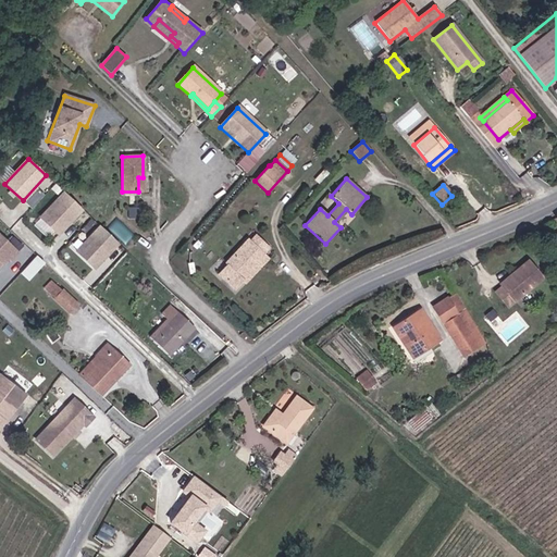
[(34,206),(44,194),(36,187),(26,199),(34,206)]
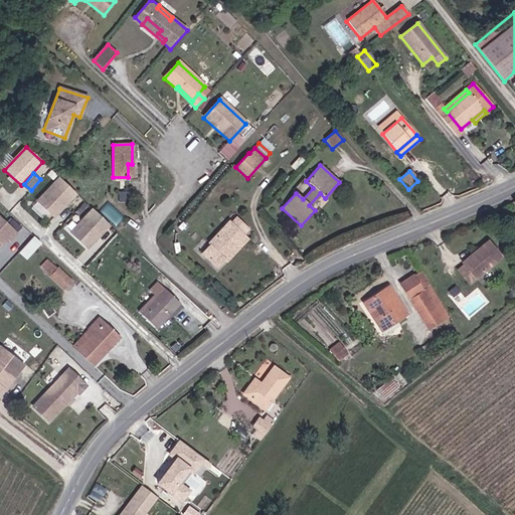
[(54,217),(76,193),(59,178),(37,201),(54,217)]
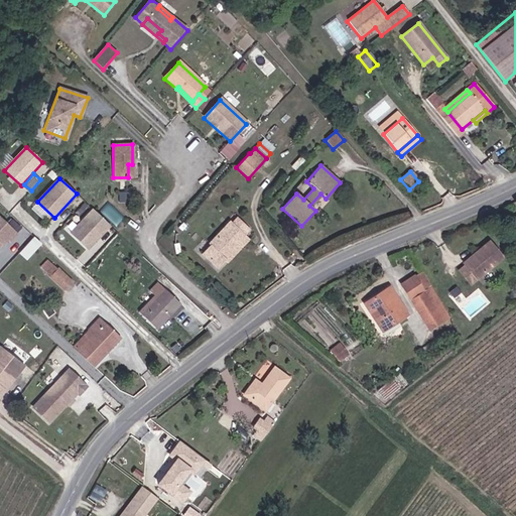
[(88,249),(110,226),(93,210),(71,233),(88,249)]
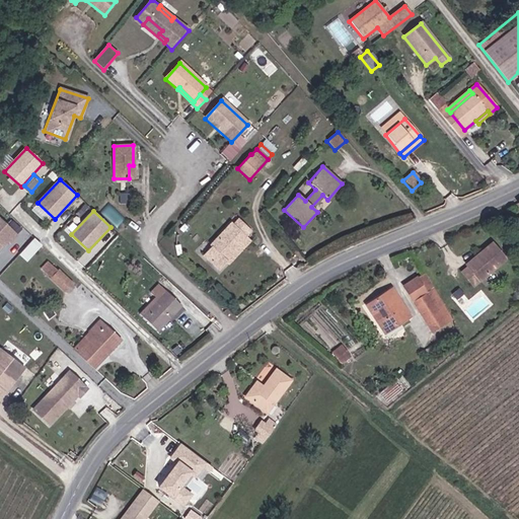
[(241,245),(248,238),(245,236),(250,230),(239,219),(233,225),(231,223),(210,245),(211,246),(203,254),(219,271),(228,262),(226,260),(239,244),(241,245)]
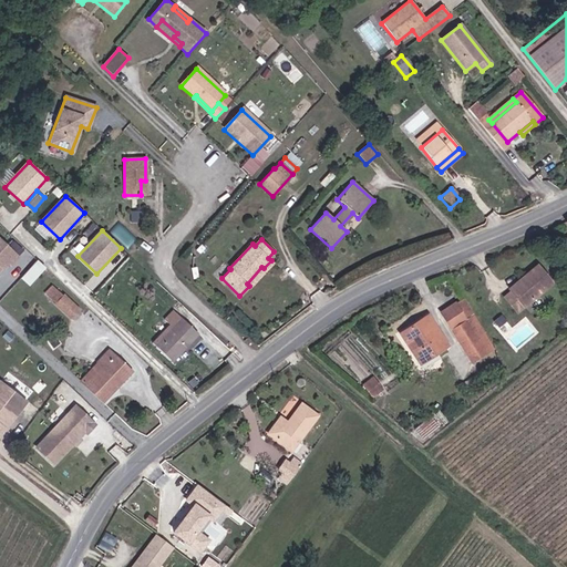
[(0,266),(1,268),(2,269),(9,263),(10,265),(18,257),(0,240),(0,266)]
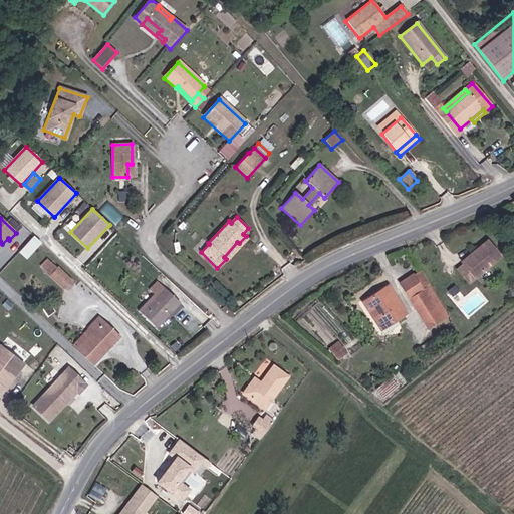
[(40,242),(33,236),(20,251),(27,257),(40,242)]
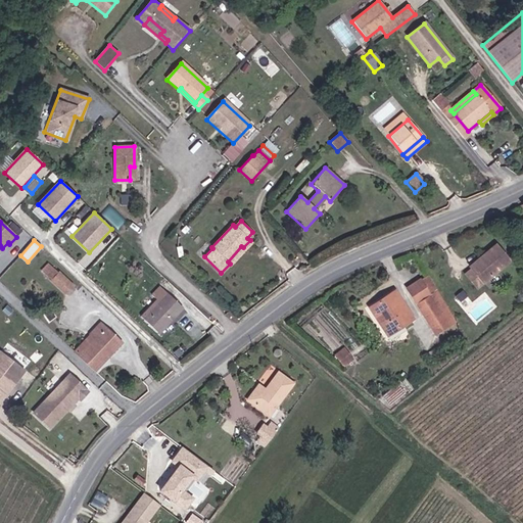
[(228,262),(230,264),(231,265),(252,242),(250,240),(243,247),(241,246),(228,262)]
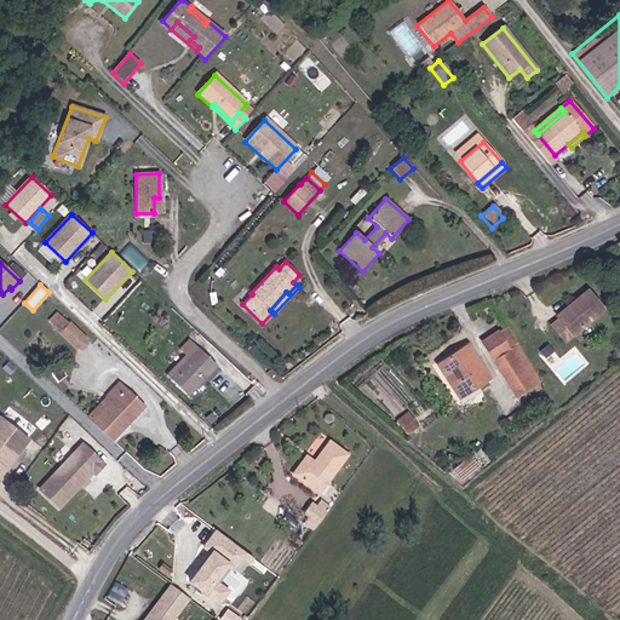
[(587,290),(570,304),(573,308),(558,320),(551,325),(564,342),(603,310),(587,290)]
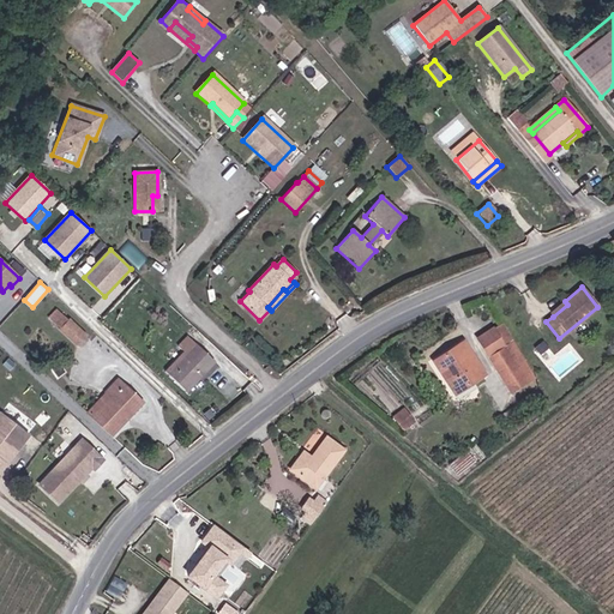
[(549,313),(553,317),(567,305),(565,301),(549,313)]
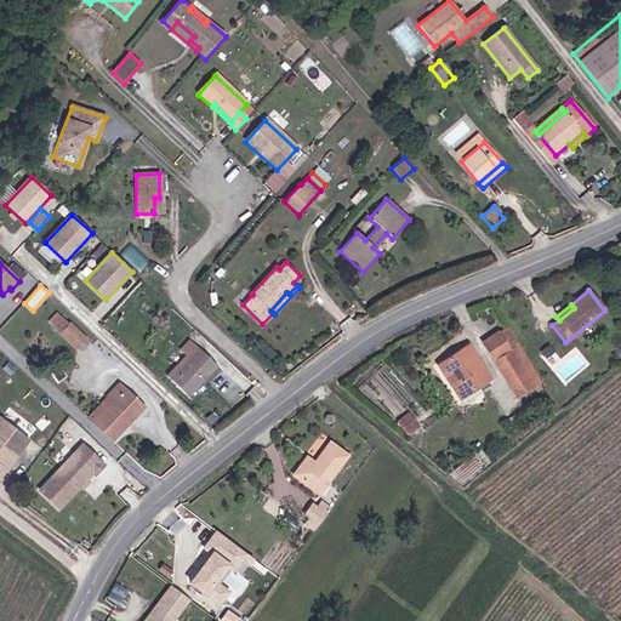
[(53,326),(78,349),(86,340),(62,317),(53,326)]
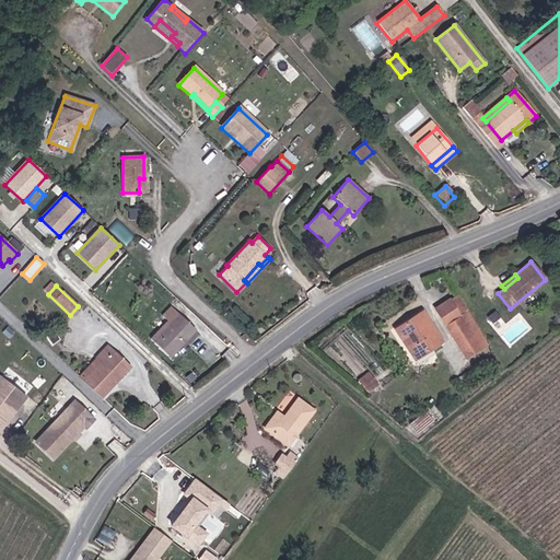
[(454,340),(474,327),(455,296),(434,308),(454,340)]
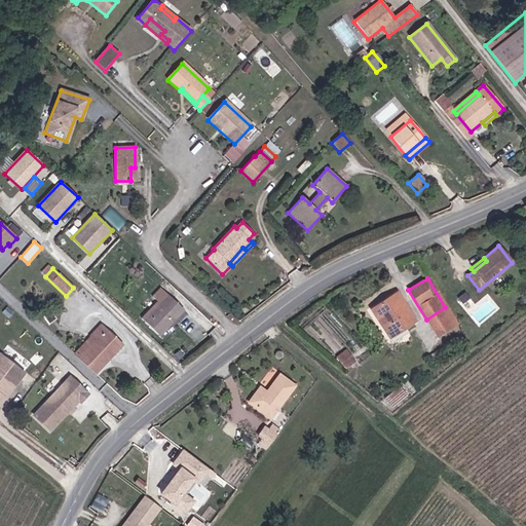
[(160,289),(152,298),(156,302),(141,318),(159,336),(183,309),(160,289)]
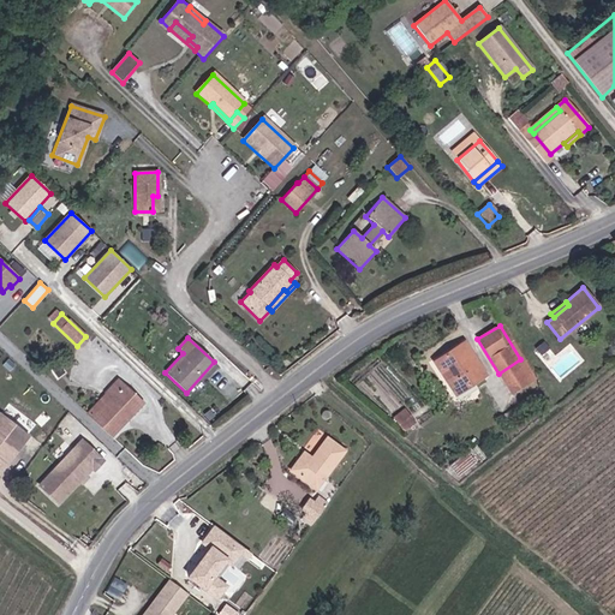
[(433,363),(454,395),(485,376),(464,342),(433,363)]
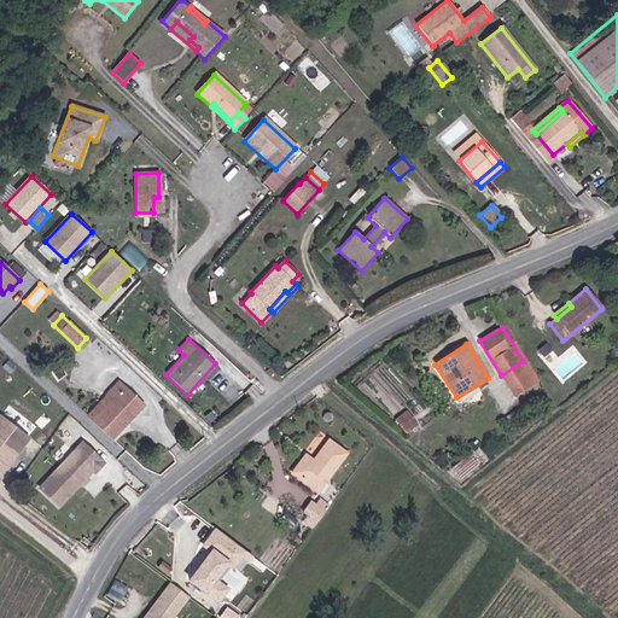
[(537,382),(523,361),(501,375),(514,396),(537,382)]
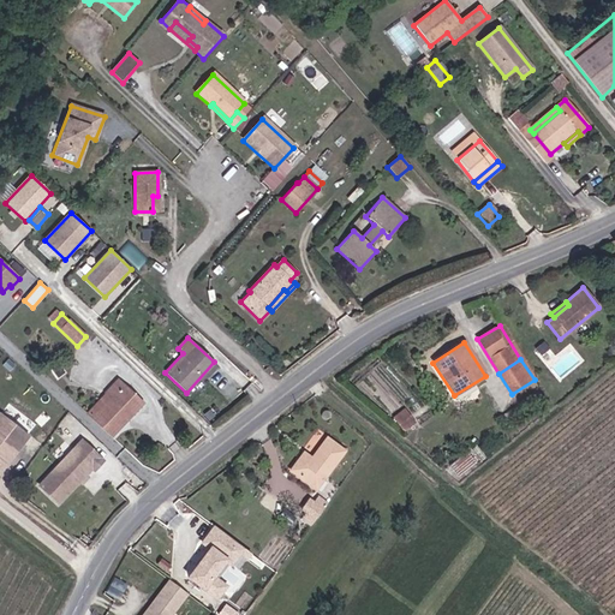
[(112,436),(126,422),(124,418),(141,401),(118,380),(106,393),(111,398),(91,417),(112,436)]
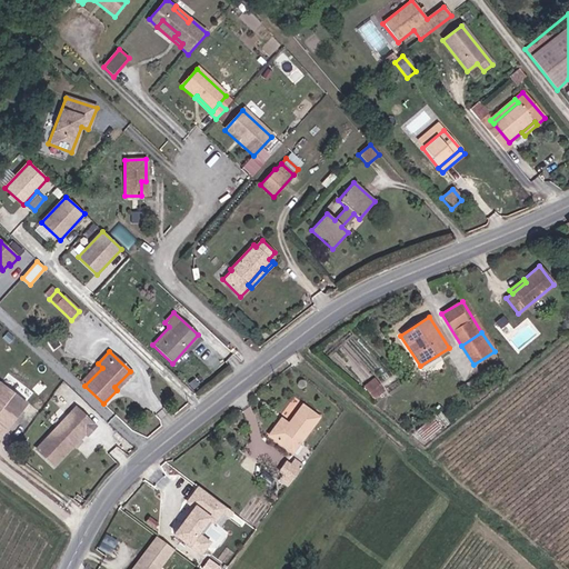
[(80,381),(85,386),(102,368),(98,363),(80,381)]
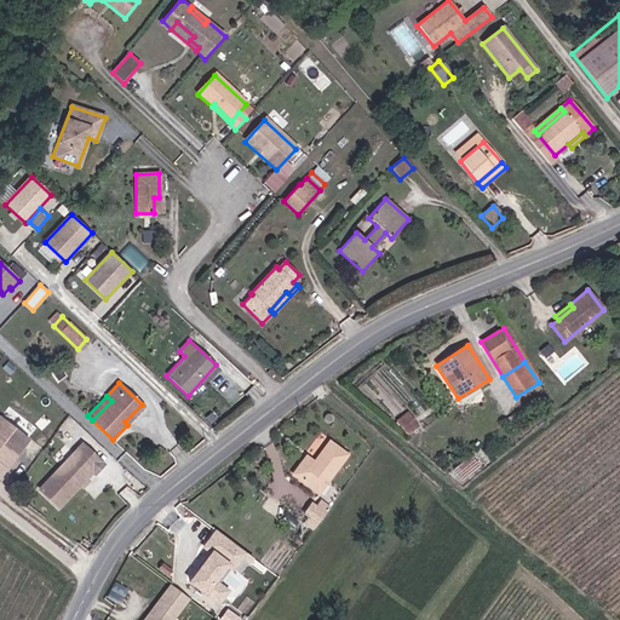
[(144,407),(142,405),(125,422),(127,425),(144,407)]
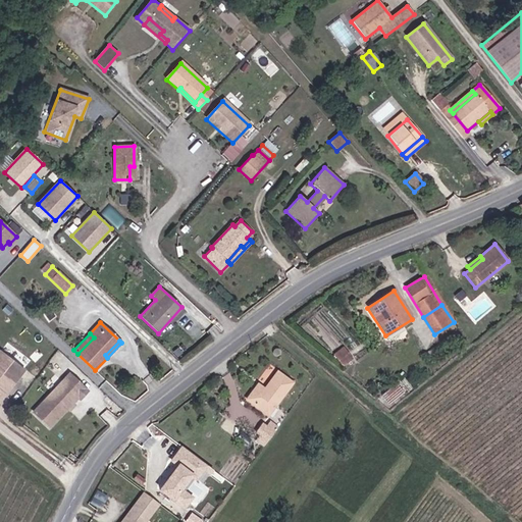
[(333,355),(343,366),(352,359),(343,349),(333,355)]
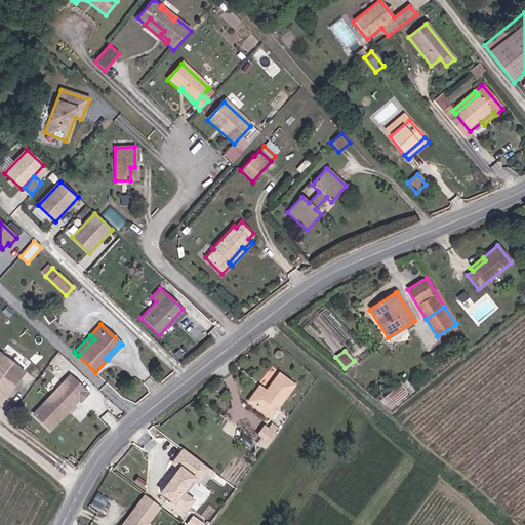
[(0,353),(0,402),(25,372),(0,353)]
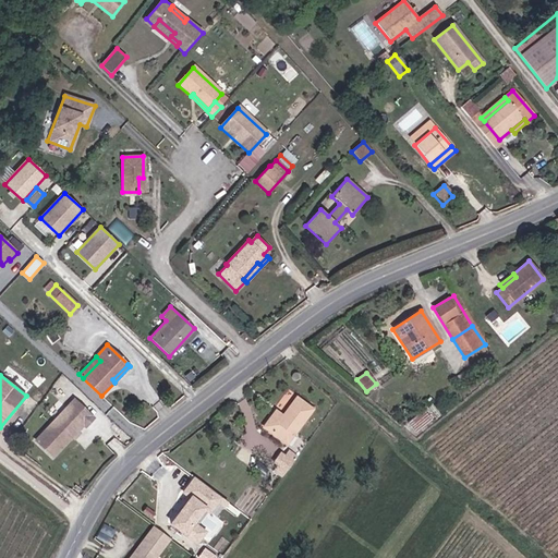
[(296,398),(282,416),(275,411),(263,427),(287,445),(312,410),(296,398)]
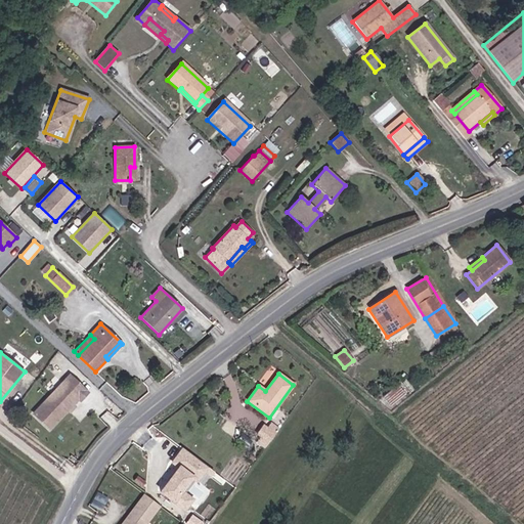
[(70,376),(34,413),(49,428),(78,398),(80,399),(87,392),(70,376)]
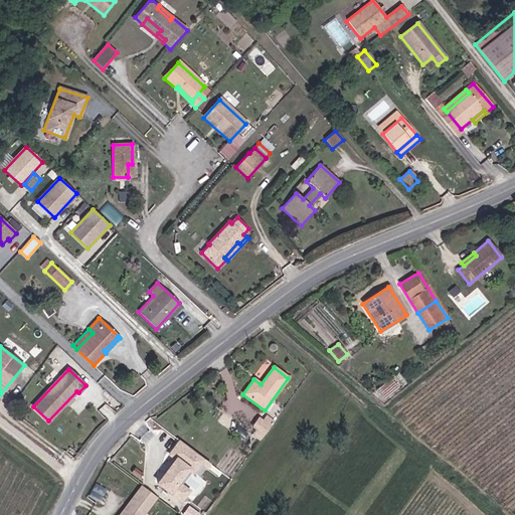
[(377,390),(384,398),(397,388),(390,379),(377,390)]
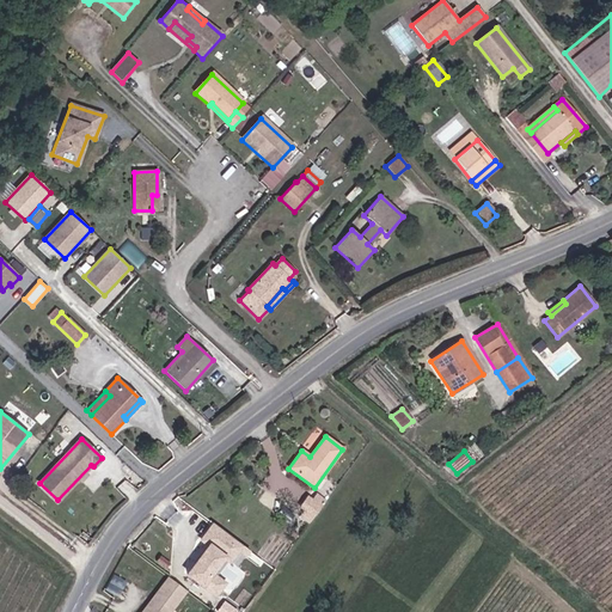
[(314,496),(304,491),(294,514),(313,521),(324,494),(316,491),(314,496)]
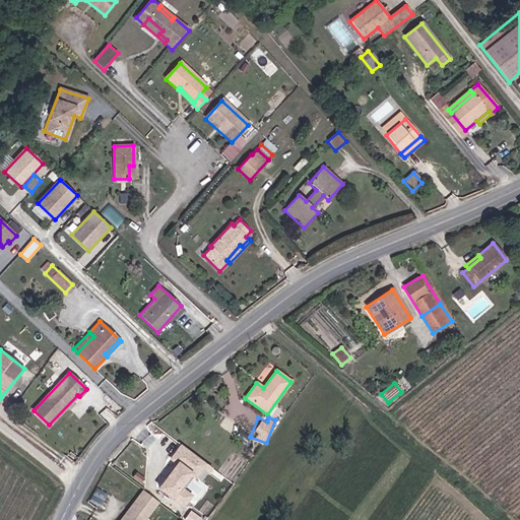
[(196,477),(202,480),(211,464),(177,443),(169,456),(171,457),(152,486),(184,506),(192,492),(188,490),(196,477)]
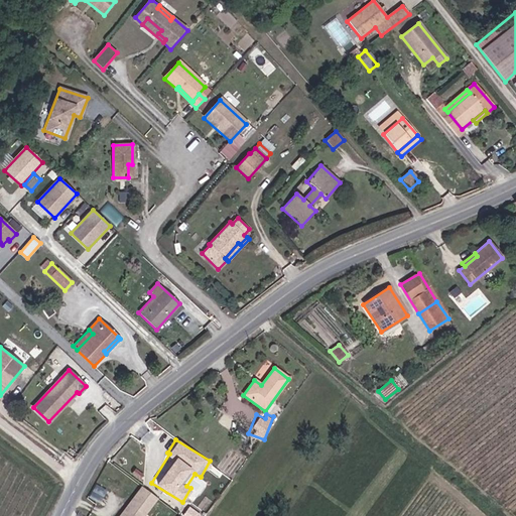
[(119,515),(144,515),(156,495),(137,484),(119,515)]
